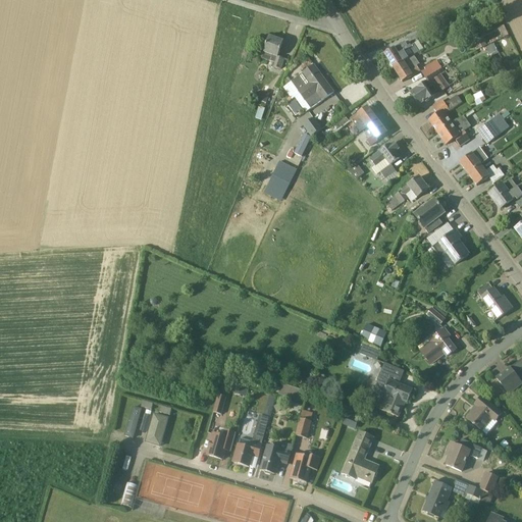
[(486,20),(497,15),(494,11),(484,16),(486,20)]
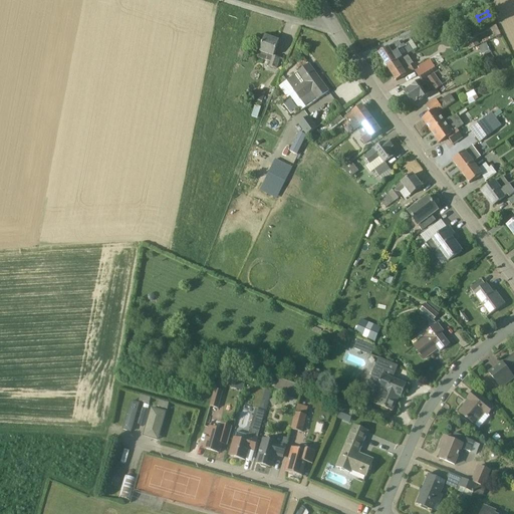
[(496,25),(490,28),(495,38),(501,35),(496,25)]
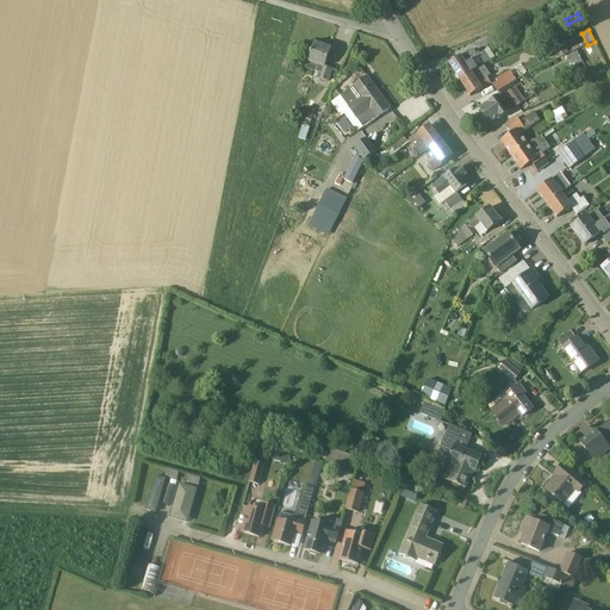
[(496,33),(475,42),(478,50),(499,41),(496,33)]
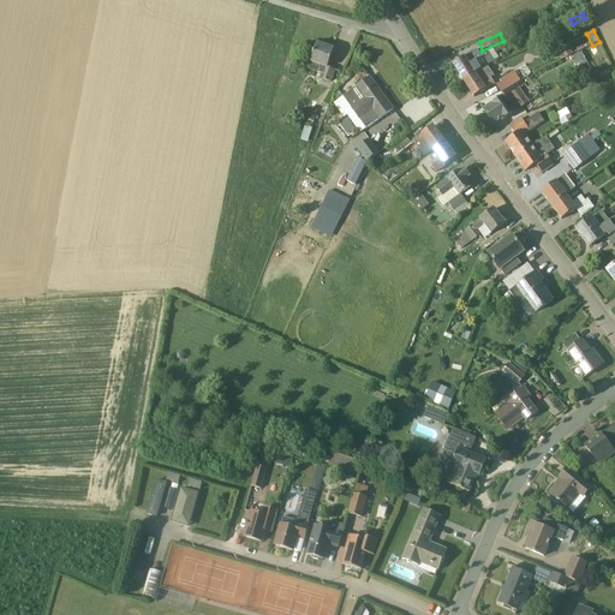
[(328,67),(334,49),(317,43),(309,69),(323,75),(322,79),(330,83),(335,70),(328,67)]
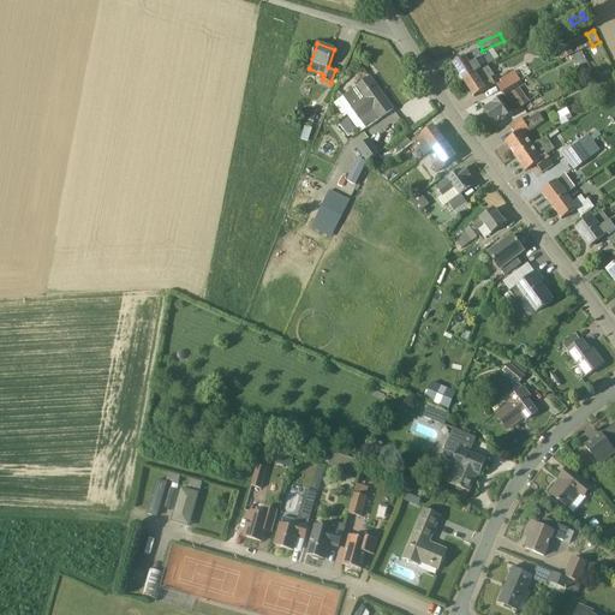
[(573,54),(569,46),(559,51),(562,59),(573,54)]
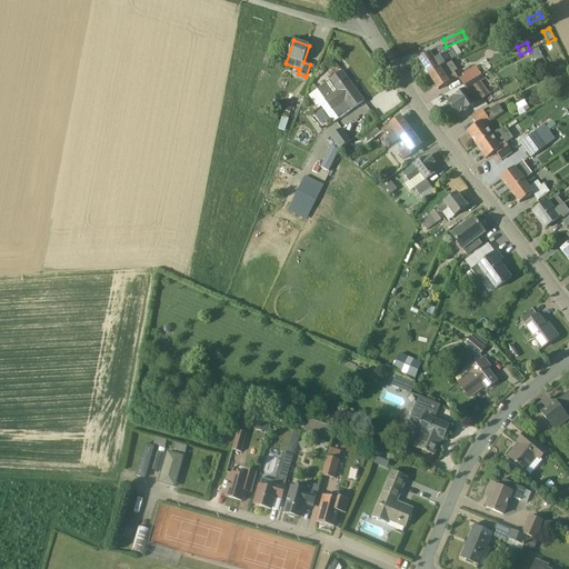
[(446,65),(450,61),(457,57),(451,48),(448,50),(447,49),(445,50),(441,46),(419,60),(429,76),(446,65)]
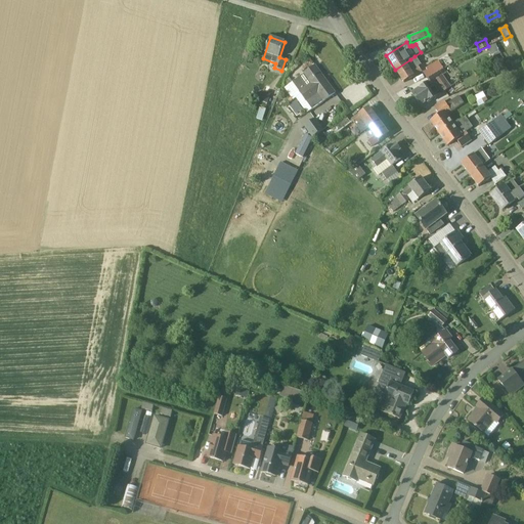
[(494,54),(499,51),(496,44),(491,47),(494,54)]
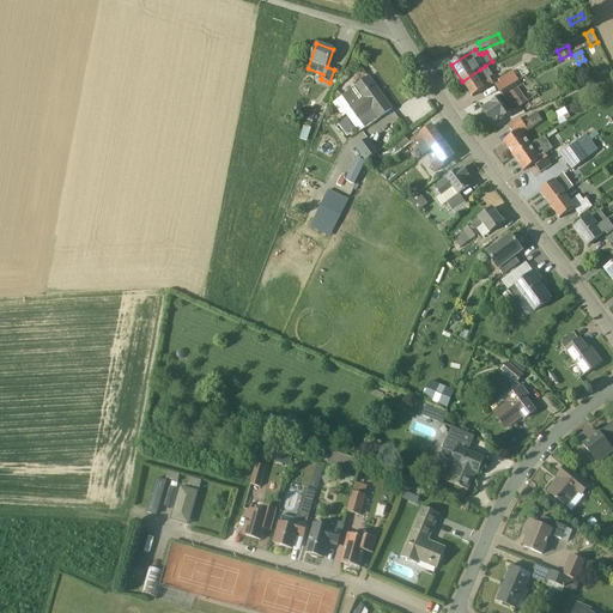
[(473,97),(493,84),(490,78),(492,77),(485,66),(480,70),(462,82),(473,97)]
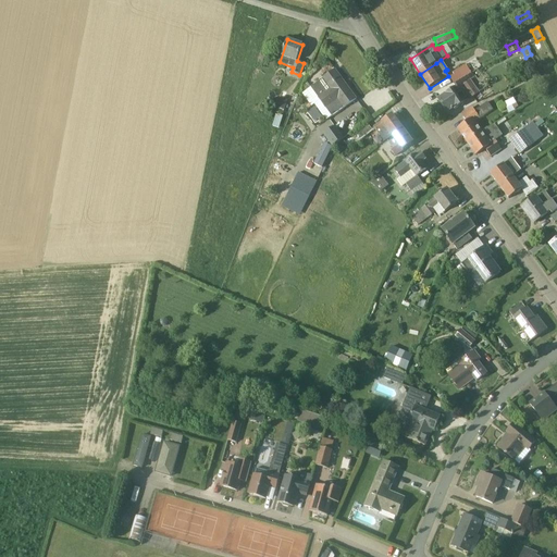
[(454,83),(470,71),(466,64),(452,74),(453,75),(449,77),(454,83)]
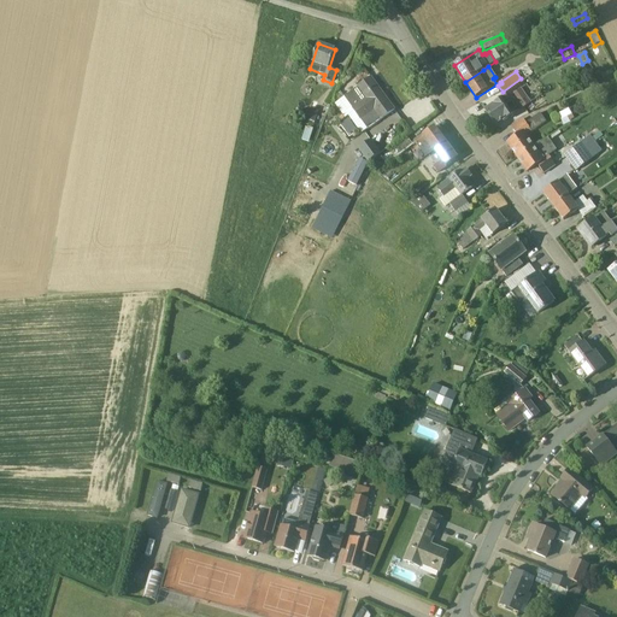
[(368,130),(395,110),(371,78),(345,98),(368,130)]
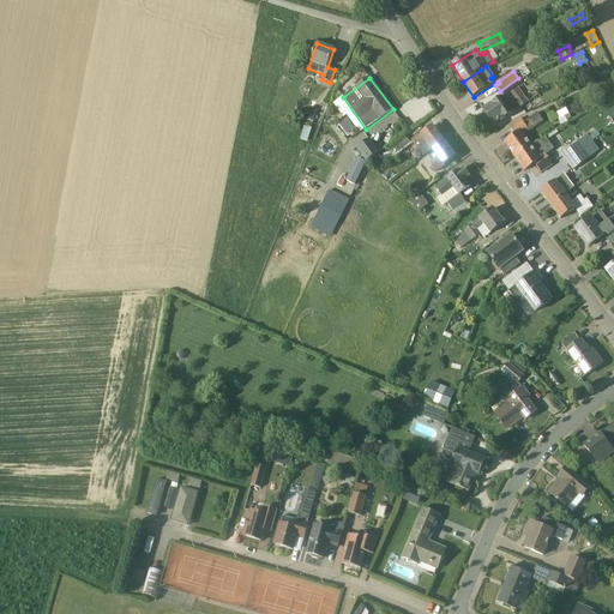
[(523,85),(519,80),(518,78),(500,91),(501,94),(498,96),(499,100),(482,110),(493,125),(500,120),(501,121),(519,108),(510,94),(523,85)]
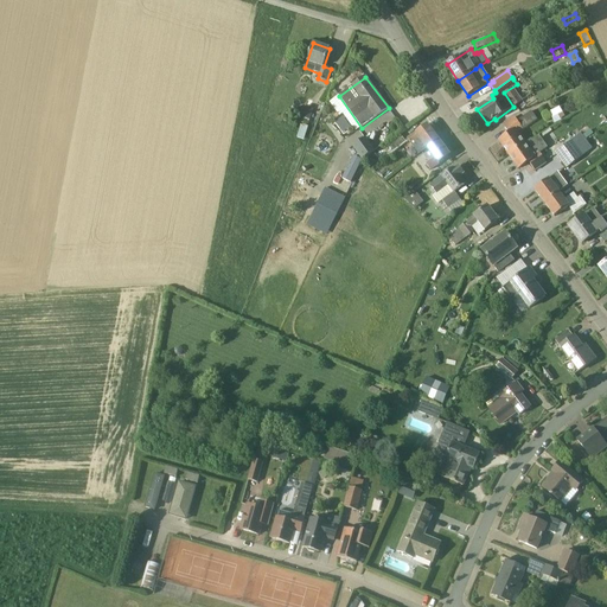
[(313,107),(306,104),(296,138),(304,140),(313,107)]
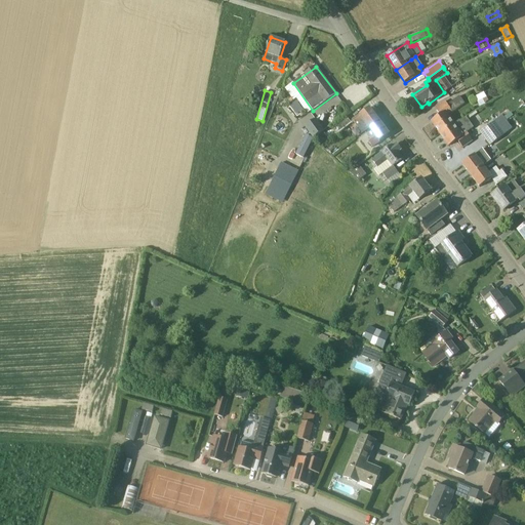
[(480,107),(485,104),(488,102),(484,93),(475,97),(480,107)]
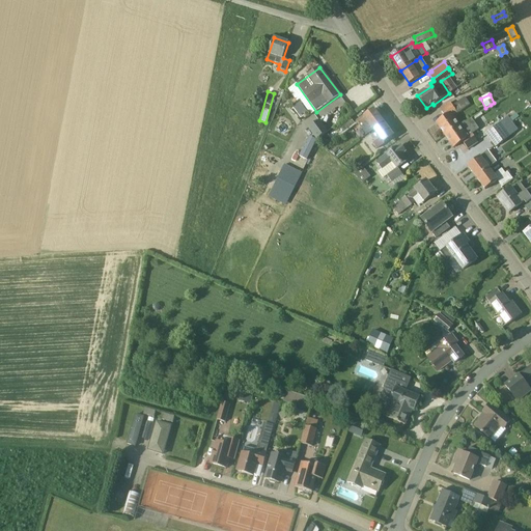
[(445,135),(458,126),(453,117),(470,106),(465,98),(452,106),(450,102),(440,109),(446,117),(437,123),(445,135)]
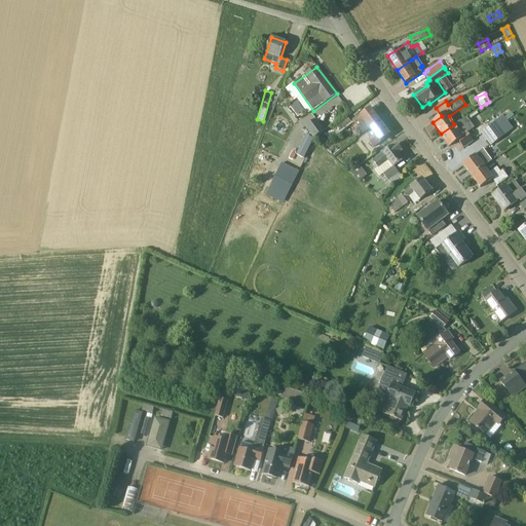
[(364,134),(370,128),(380,121),(370,108),(362,115),(353,120),(357,125),(364,134)]
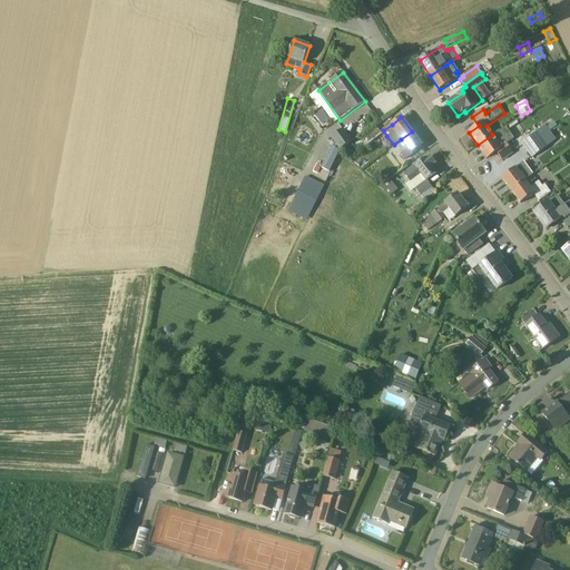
[(364,145),(381,133),(376,127),(376,126),(359,139),(364,145)]
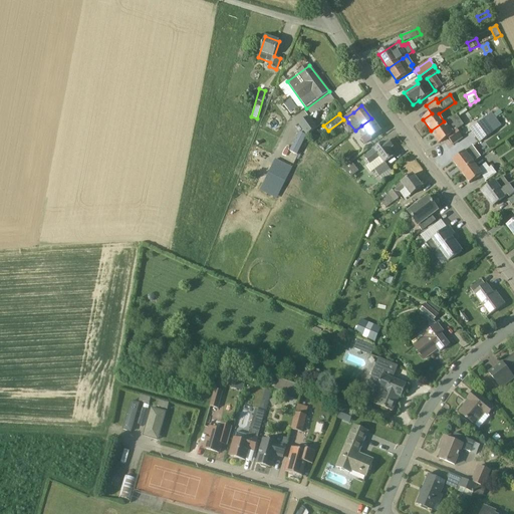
[(445,122),(444,121),(431,131),(440,144),(448,138),(453,145),(463,138),(457,130),(462,125),(455,115),(445,122)]
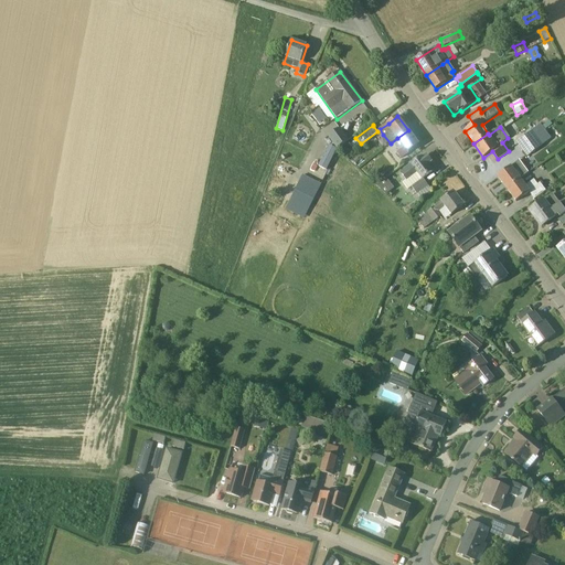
[(338,149),(349,141),(340,128),(329,137),(338,149)]
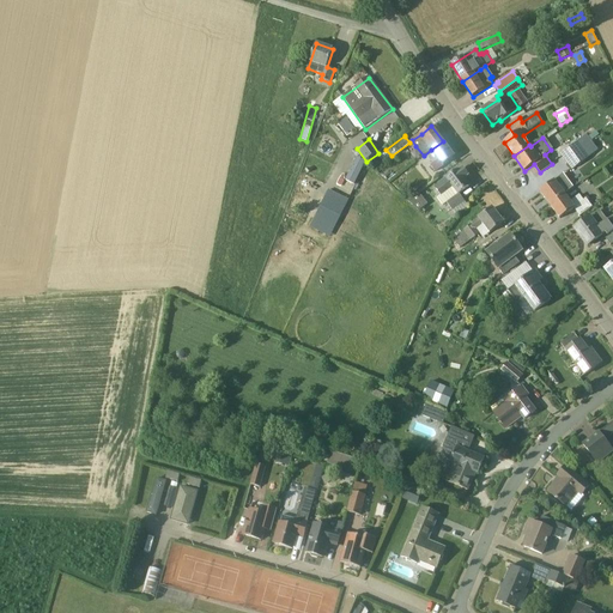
[(435,173),(455,158),(443,141),(431,150),(438,159),(430,167),(435,173)]
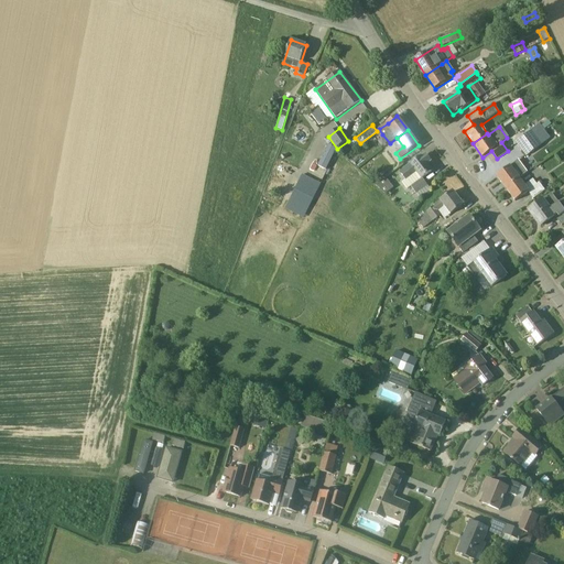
[(537,137),(541,133),(539,131),(538,132),(535,130),(532,132),(531,130),(516,142),(521,150),(538,138),(537,137)]
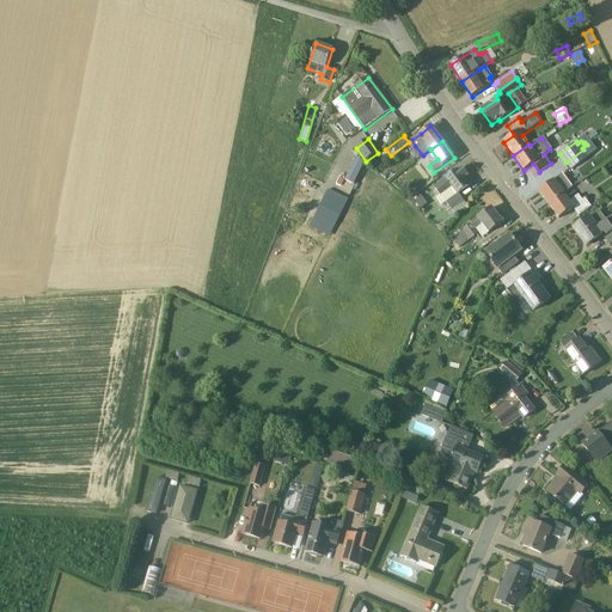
[(583,150),(565,163),(571,170),(588,157),(587,155),(592,152),(587,145),(582,148),(583,150)]
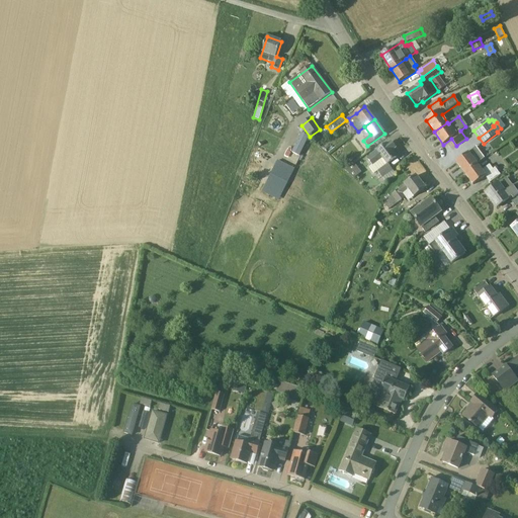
[(291,153),(299,156),(309,137),(301,133),(291,153)]
